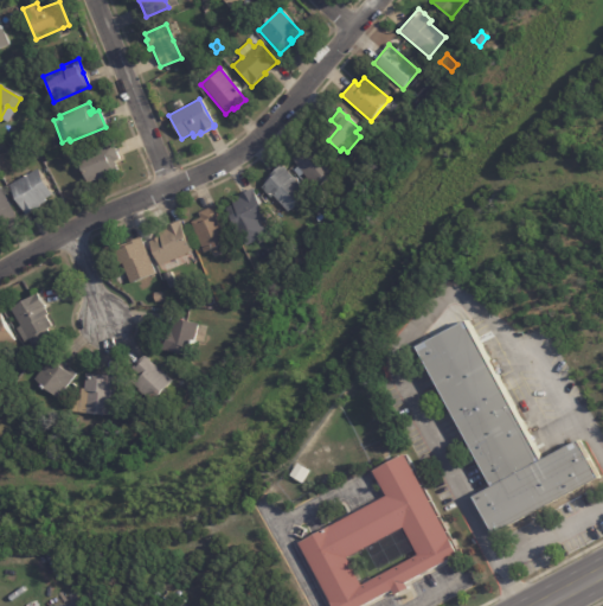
[(113,144),(119,159),(114,161),(117,171),(87,184),(77,159),(102,148),(101,145),(111,141),(113,144)]
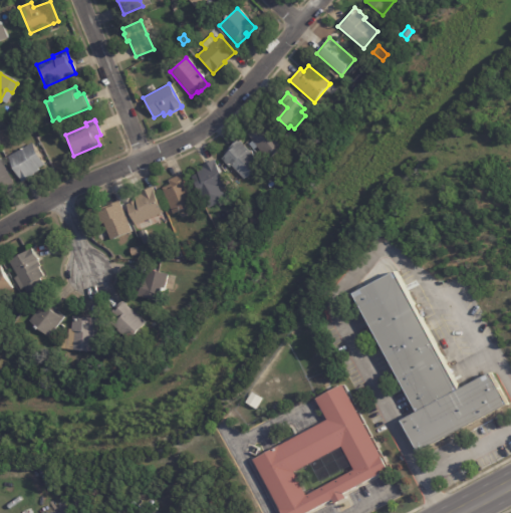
[(246,135),(266,119),(291,153),(272,168),(256,147),(253,150),(248,144),(251,141),(246,135)]
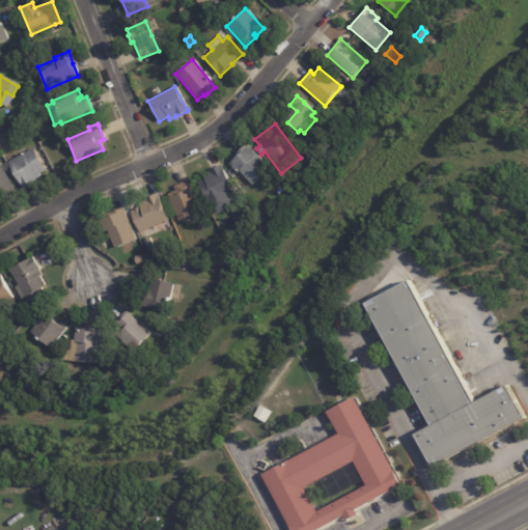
[(251,186),(239,172),(237,174),(228,164),(232,161),(230,159),(246,144),(269,171),(251,186)]
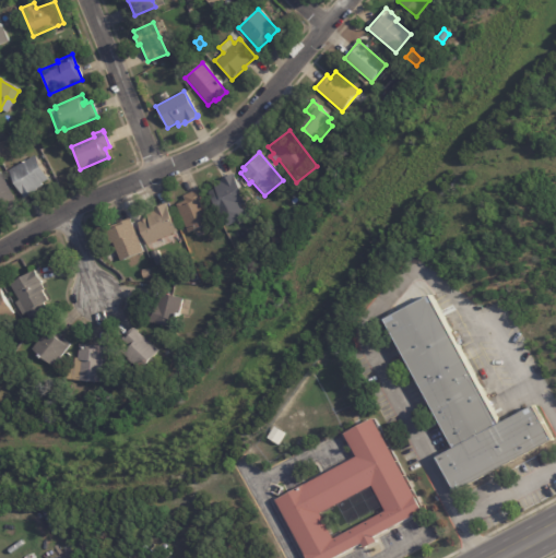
[(35,190),(34,190),(35,192),(23,199),(8,170),(21,163),(20,162),(24,159),(25,161),(34,155),(47,179),(40,183),(42,186),(35,190)]
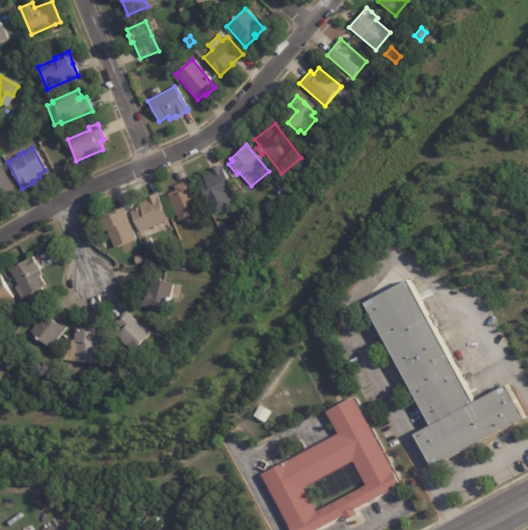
[(235,191),(228,194),(234,204),(216,215),(199,182),(204,178),(202,176),(210,172),(209,171),(221,165),(235,191)]
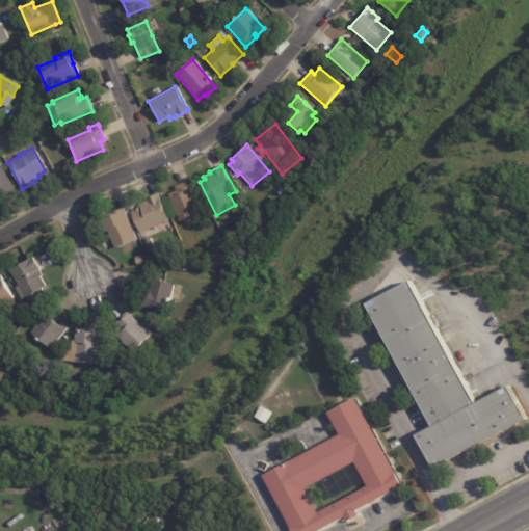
[(15,193),(0,203),(0,166),(16,193),(15,193)]
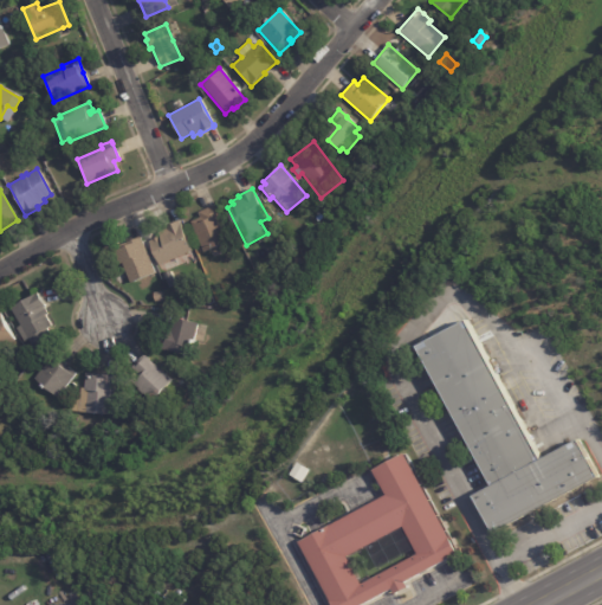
[(220,246),(202,253),(191,221),(200,218),(198,212),(215,205),(230,243),(220,246)]
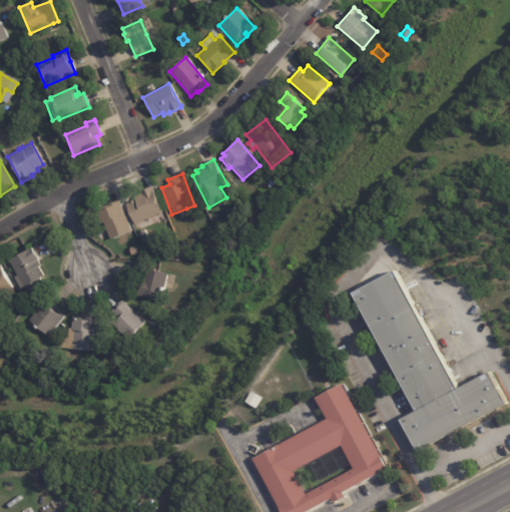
[(160,208),(162,212),(134,224),(125,203),(133,199),(135,199),(133,195),(139,193),(139,191),(151,186),(160,208)]
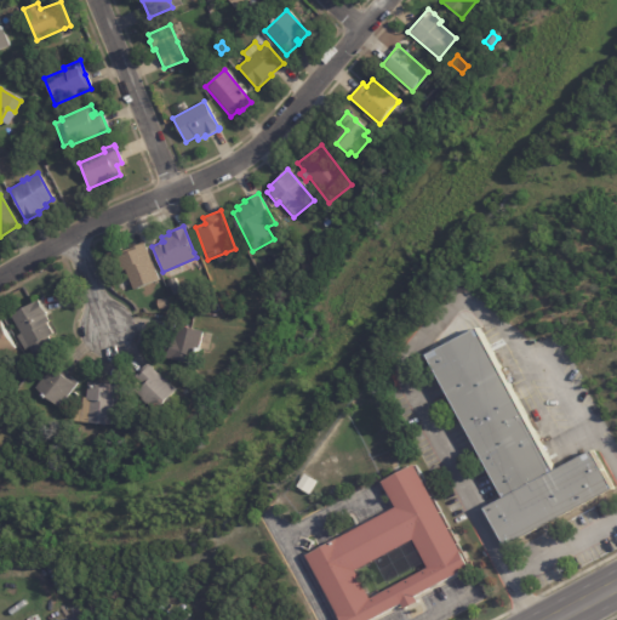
[(130,248),(143,243),(159,279),(133,290),(119,257),(131,252),(129,249),(130,248)]
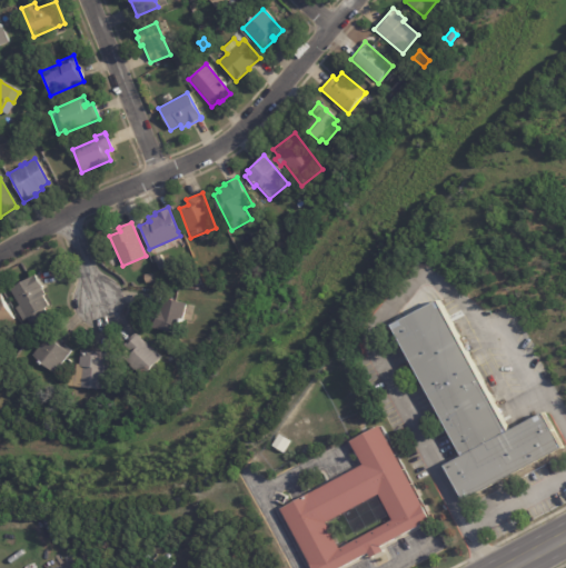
[(36,276),(41,287),(40,288),(43,295),(41,296),(51,312),(26,328),(15,307),(18,306),(9,290),(35,275),(36,276)]
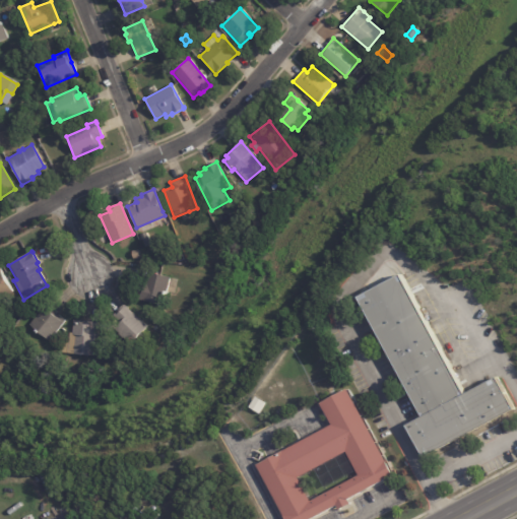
[(413,420),(428,451),(516,406),(516,395),(503,370),(470,388),(410,269),(365,294),(427,415),(413,420)]
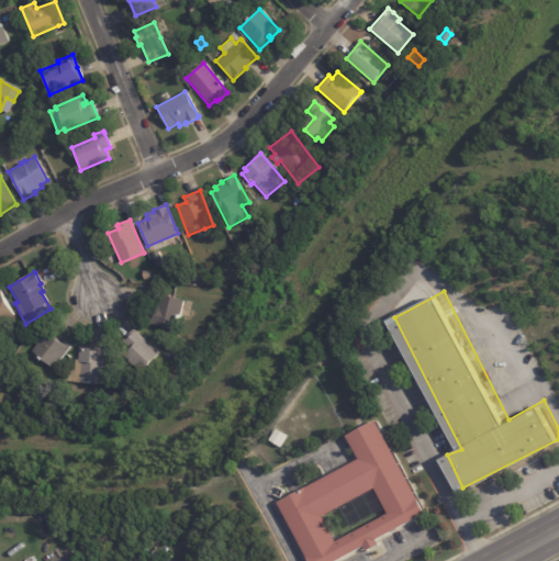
[(181,307),(178,316),(180,317),(179,322),(177,321),(175,332),(154,325),(154,326),(149,324),(153,314),(154,314),(160,294),(183,301),(181,307)]
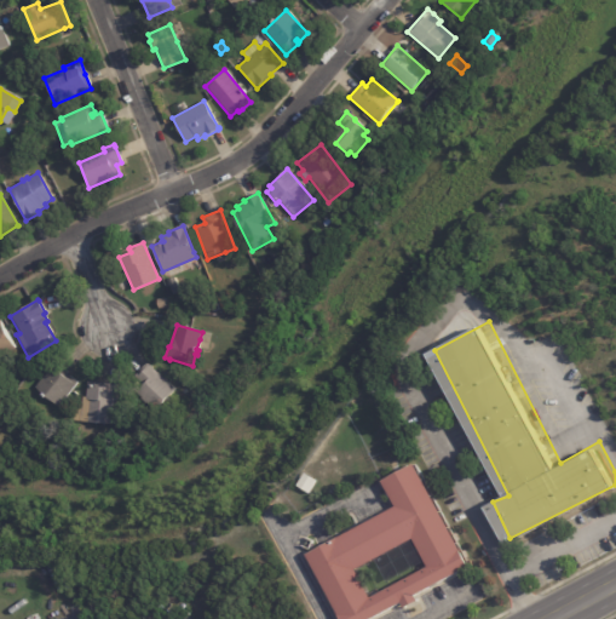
[(13,348),(0,355),(0,326),(13,348)]
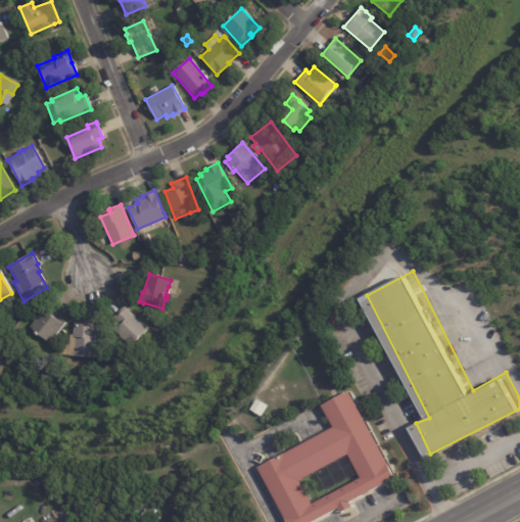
[(46,305),(56,314),(55,316),(64,323),(48,343),(39,336),(38,338),(35,336),(37,334),(28,327),(46,305)]
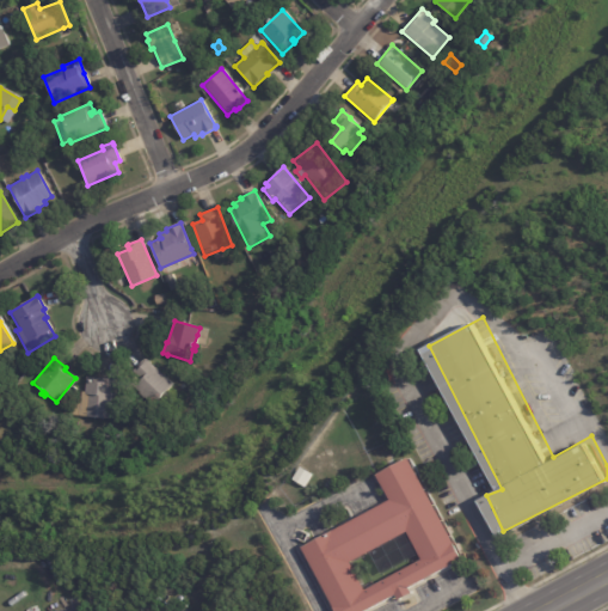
[(173,385),(153,407),(129,384),(135,378),(139,380),(140,379),(131,372),(145,359),(173,385)]
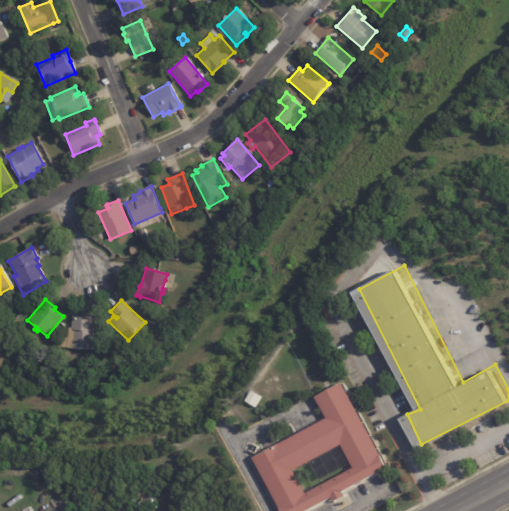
[(81,316),(96,317),(93,351),(66,348),(67,328),(70,329),(71,315),(81,316)]
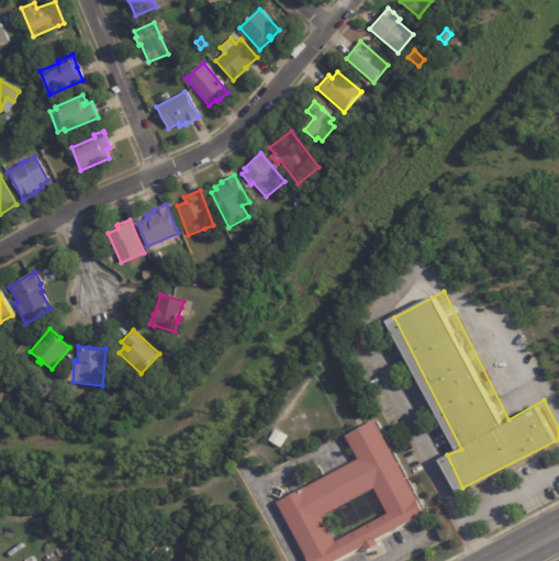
[(283,501),(314,560),(332,560),(427,507),(380,416),(350,434),(359,455),(283,501)]
